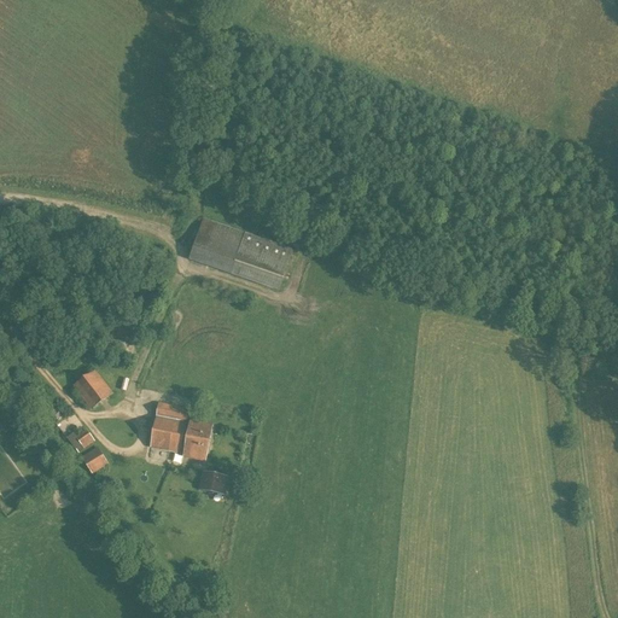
[(188,260),(279,292),(293,250),(203,219),(188,260)]
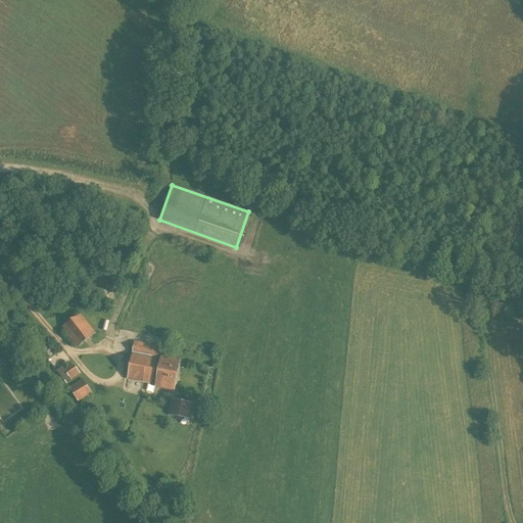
[(81,314),(61,327),(77,347),(96,333),(81,314)]
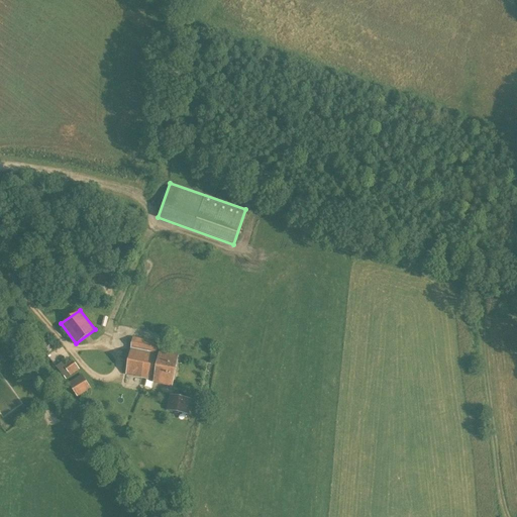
[(153,382),(172,386),(178,355),(158,351),(159,343),(133,338),(125,375),(153,380),(153,382)]
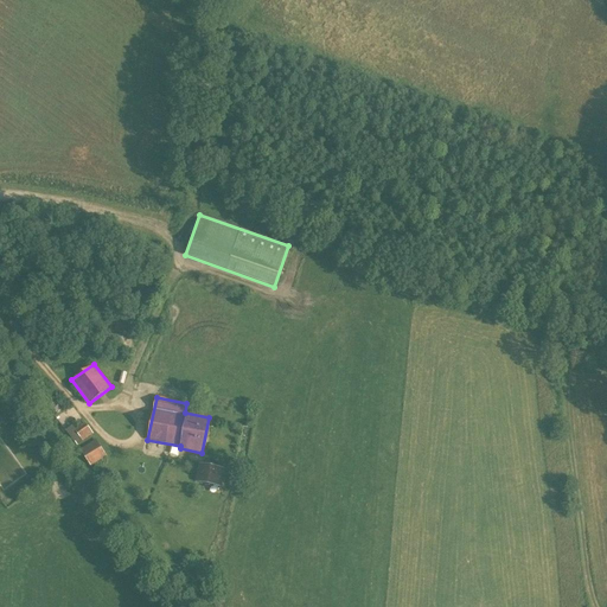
[(11,420),(0,407),(0,420),(4,425),(11,420)]
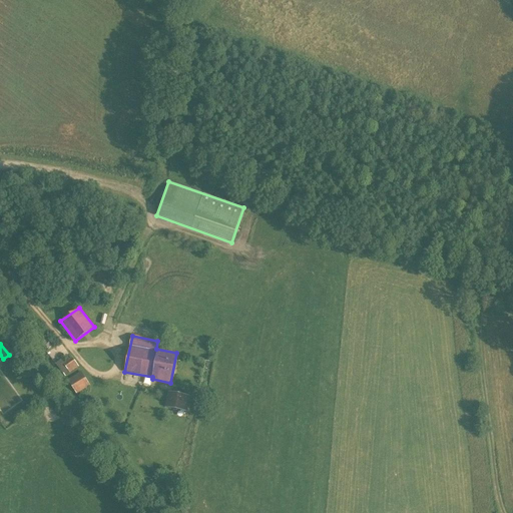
[(56,364),(65,377),(79,367),(70,355),(56,364)]
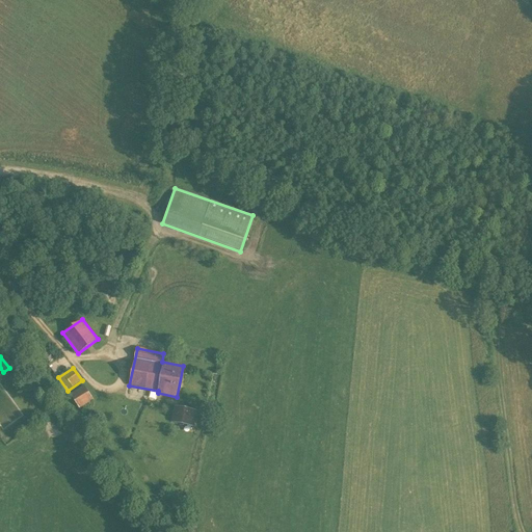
[(70,394),(79,408),(94,399),(84,384),(70,394)]
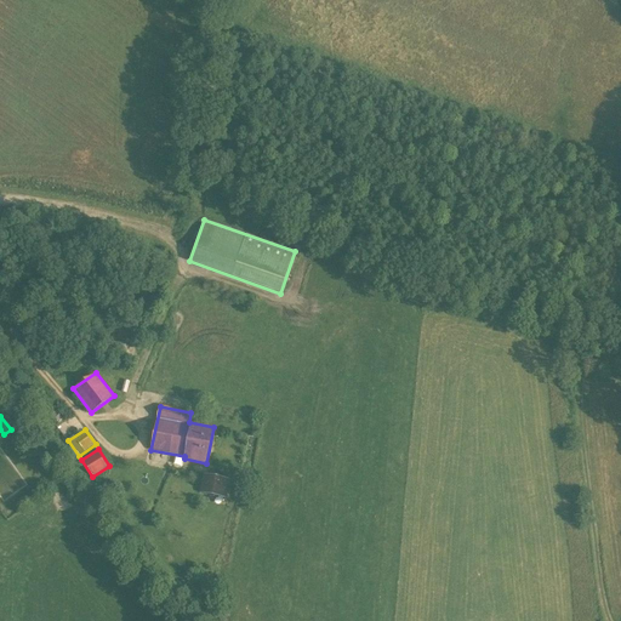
[(204,474),(200,493),(223,497),(227,479),(204,474)]
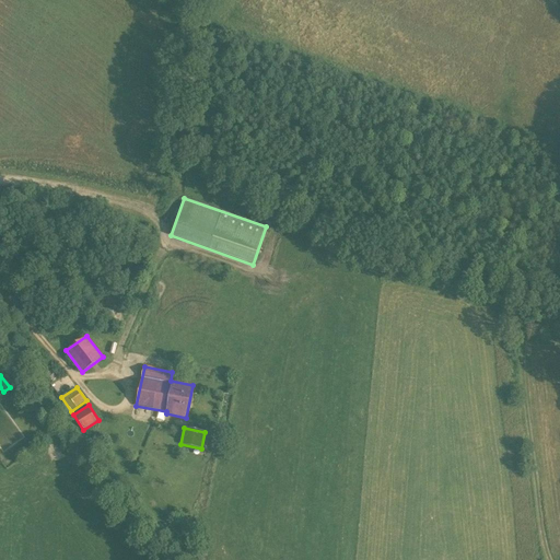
All buildings are outlined.
